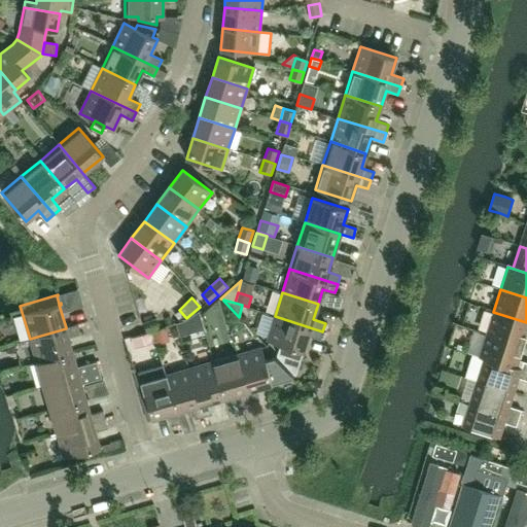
[(185,320),(176,323),(180,336),(205,328),(199,310),(185,320)]
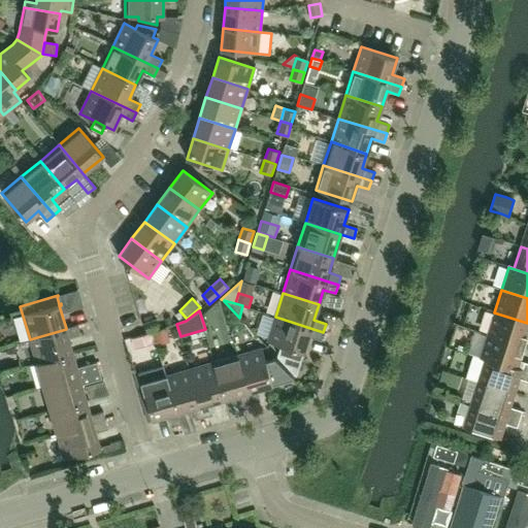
[(527,323),(494,312),(487,334),(524,347),(527,333),(527,323)]
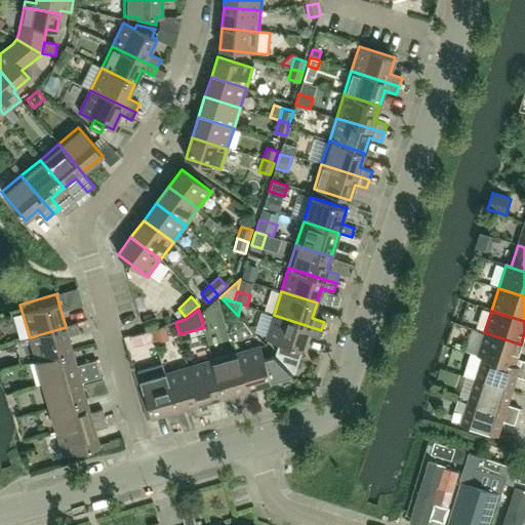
[(294,371),(307,334),(319,338),(321,330),(274,315),(266,339),(278,344),(275,352),(294,371)]
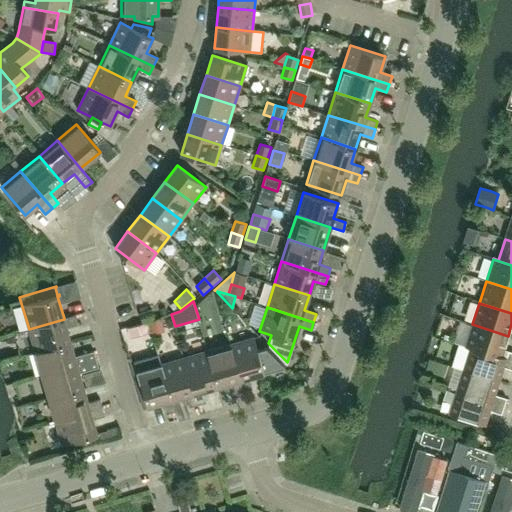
[(150,309),(138,313),(141,323),(148,321),(153,319),(150,309)]
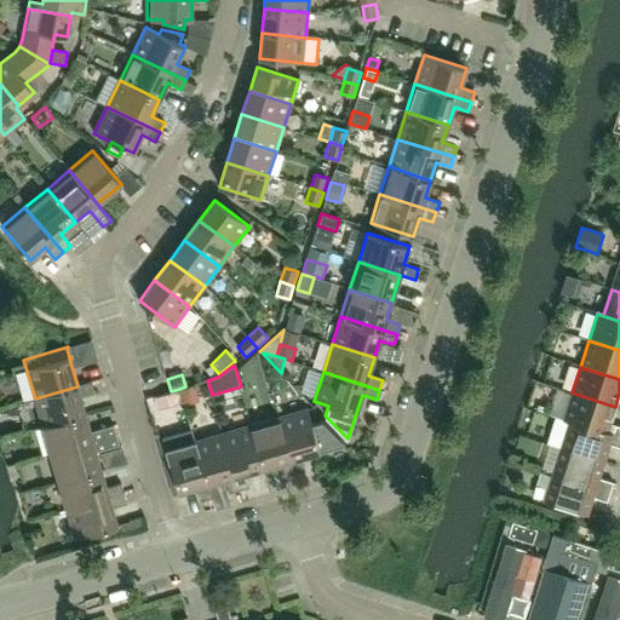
[(85,414),(80,396),(95,392),(91,382),(78,385),(78,386),(35,399),(42,426),(85,414)]
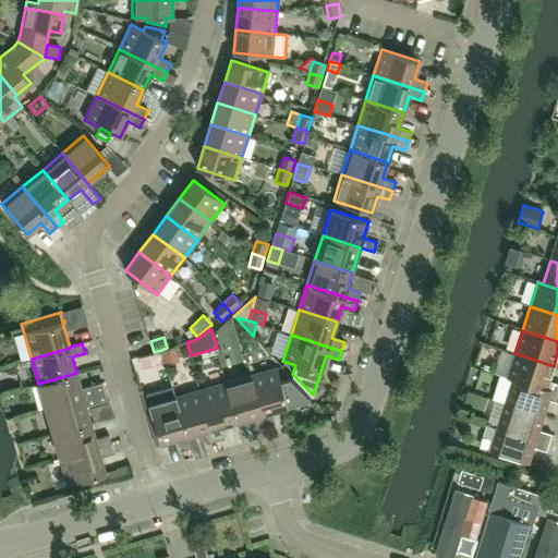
[(167,348),(161,350),(166,364),(179,360),(174,346),(167,348)]
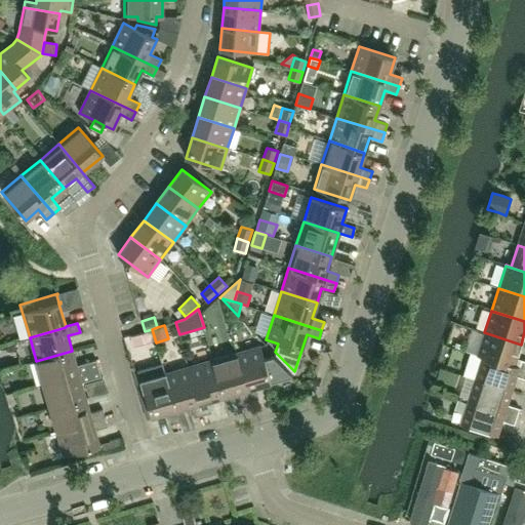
[(132,348),(151,341),(148,332),(129,337),(132,348)]
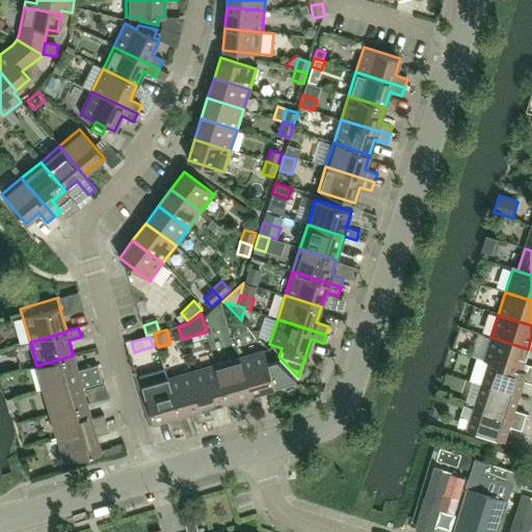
[(521,371),(528,349),(490,337),(483,361),(488,362),(531,375),(531,366),(528,365),(525,372),(521,371)]
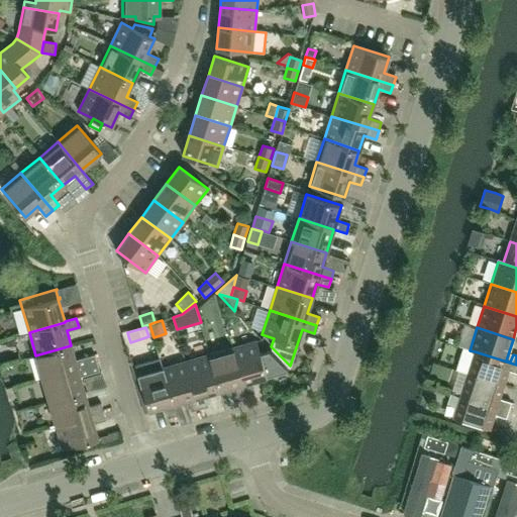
[(242,384),(242,383),(246,395),(254,393),(250,381),(288,371),(269,351),(260,353),(256,341),(232,348),(242,384)]
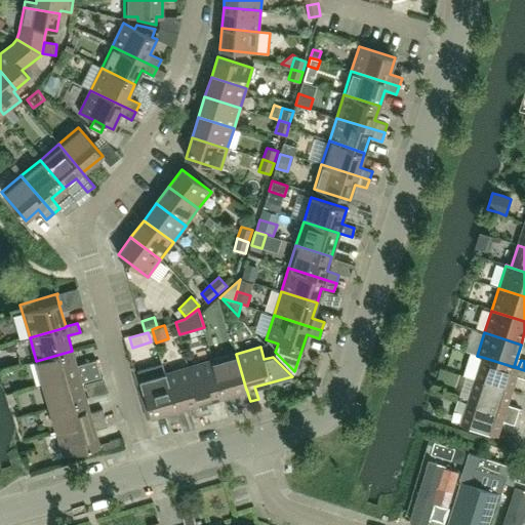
[(98,368),(96,360),(77,366),(72,351),(36,361),(43,385),(98,368)]
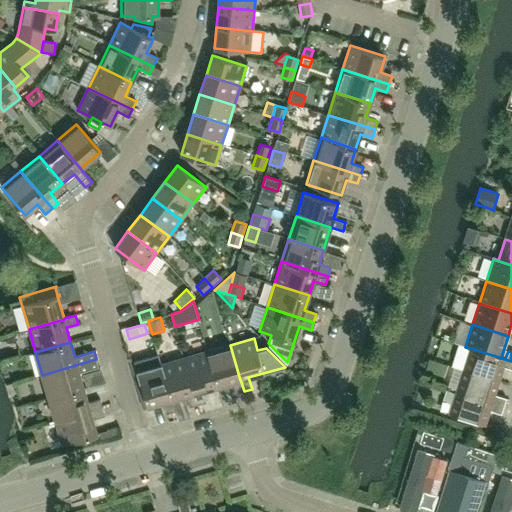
[(240,380),(230,345),(207,351),(217,386),(232,382),(235,394),(244,391),(240,379),(240,380)]
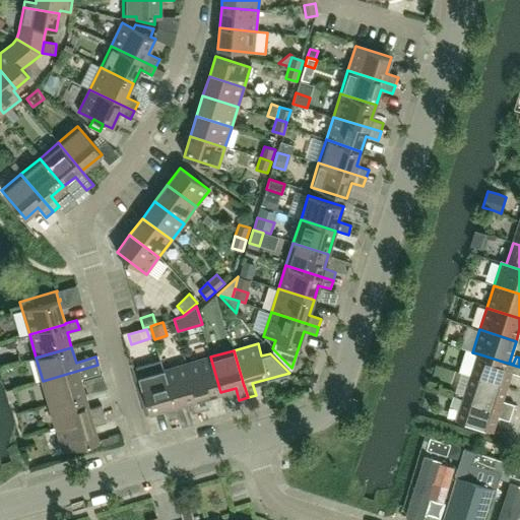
[(519,375),(519,367),(477,353),(470,375),(507,387),(511,373),(519,375)]
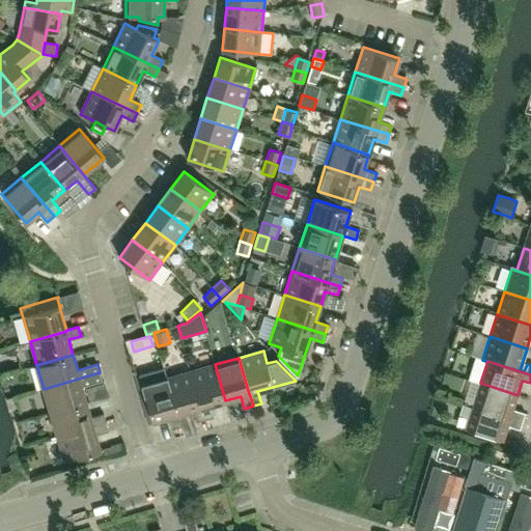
[(225,400),(215,364),(191,371),(204,420),(214,417),(210,404),(225,400)]
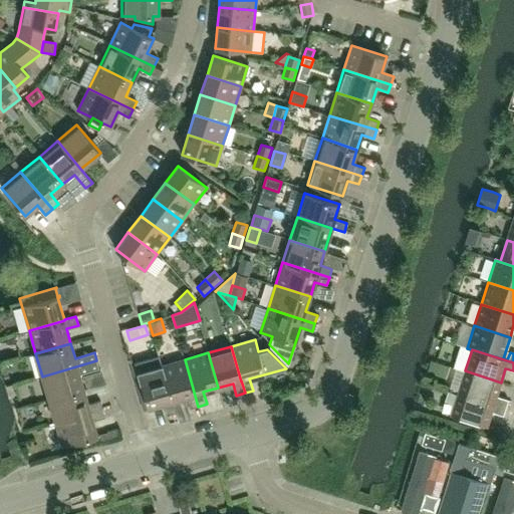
[(172,403),(172,401),(162,365),(159,355),(135,363),(148,408),(164,404),(167,416),(175,413),(172,403)]
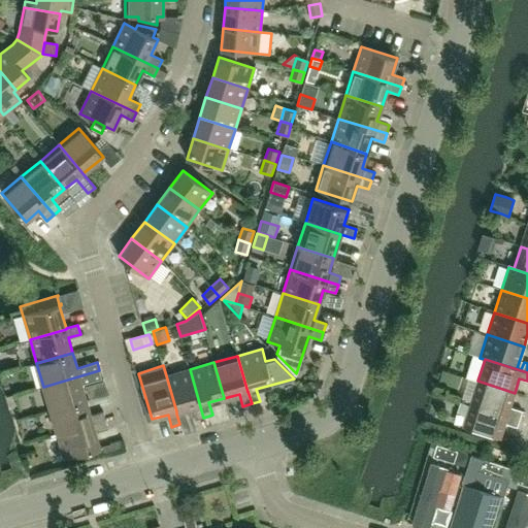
[(203,418),(190,369),(166,375),(176,411),(192,407),(195,420),(203,418)]
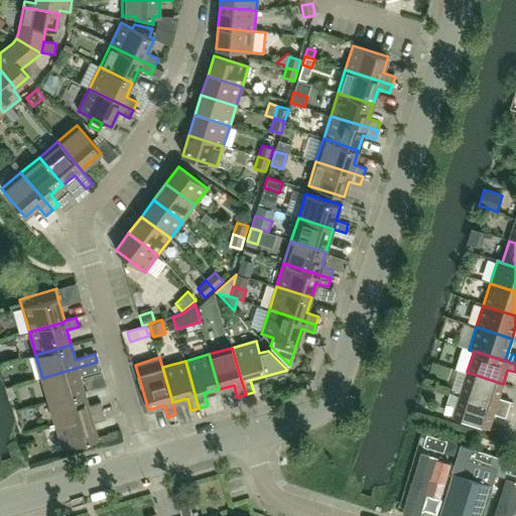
[(84,391),(80,376),(100,371),(97,362),(42,378),(49,401),(84,391)]
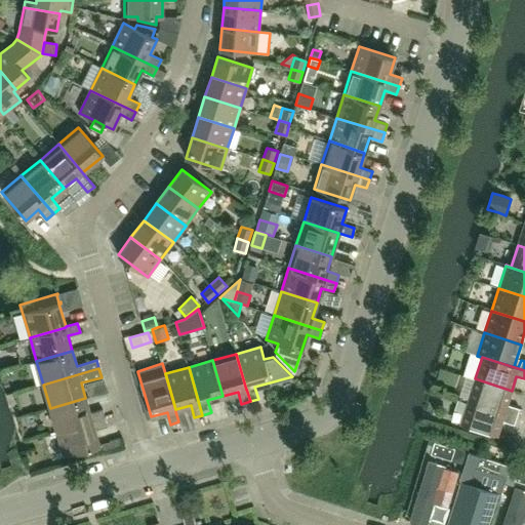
[(507,405),(512,391),(475,378),(468,401),(517,416),(519,408),(507,405)]
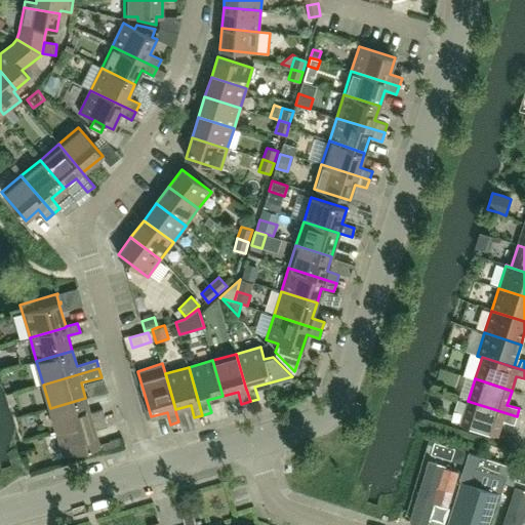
[(105,417),(103,409),(90,413),(85,398),(50,408),(56,432),(105,417)]
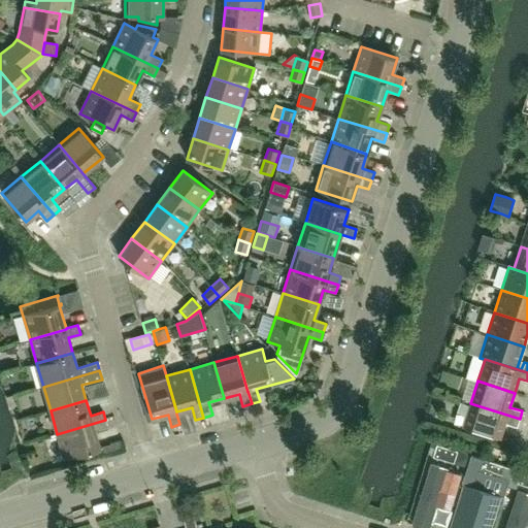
[(517,427),(520,419),(470,403),(463,427),(500,438),(504,424),(517,427)]
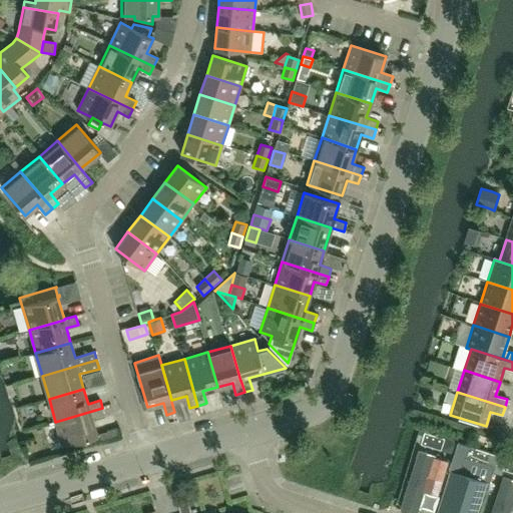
[(38,407),(16,411),(18,421),(40,417),(38,407)]
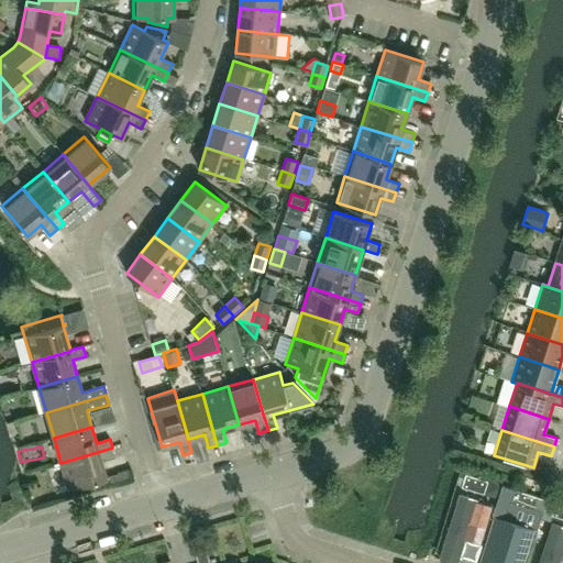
[(107,478),(102,461),(116,457),(112,448),(61,463),(68,489),(107,478)]
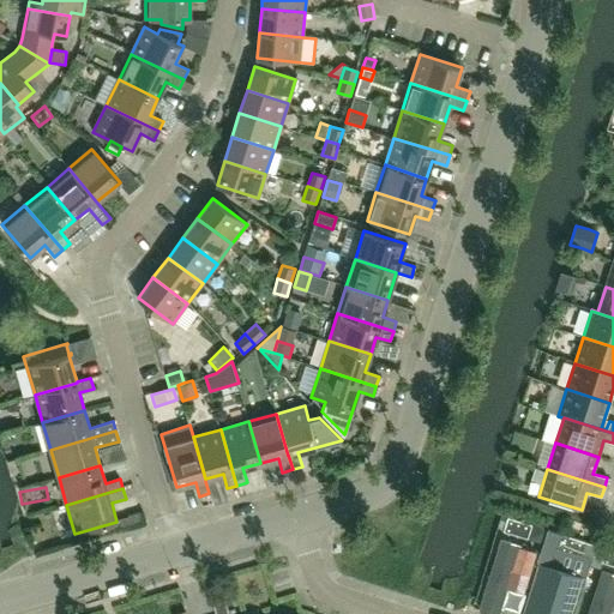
[(530,529),(531,525),(507,517),(503,531),(527,539),(530,529)]
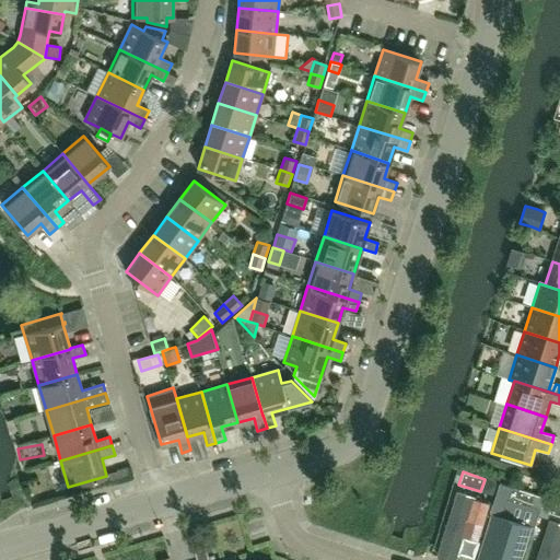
[(494,497),(499,483),(485,478),(485,479),(483,482),(481,491),(480,491),(494,497)]
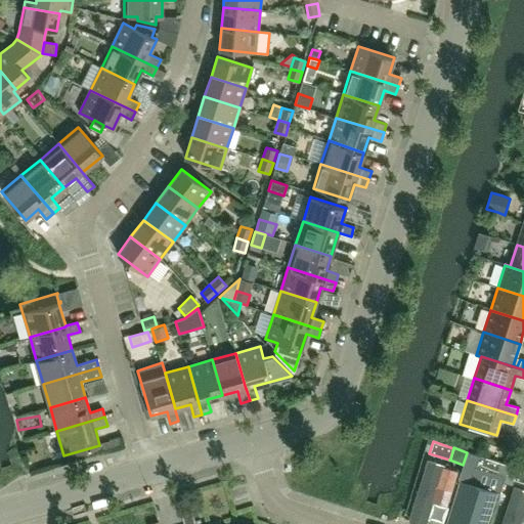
[(495,474),(499,463),(479,455),(475,468),(495,474)]
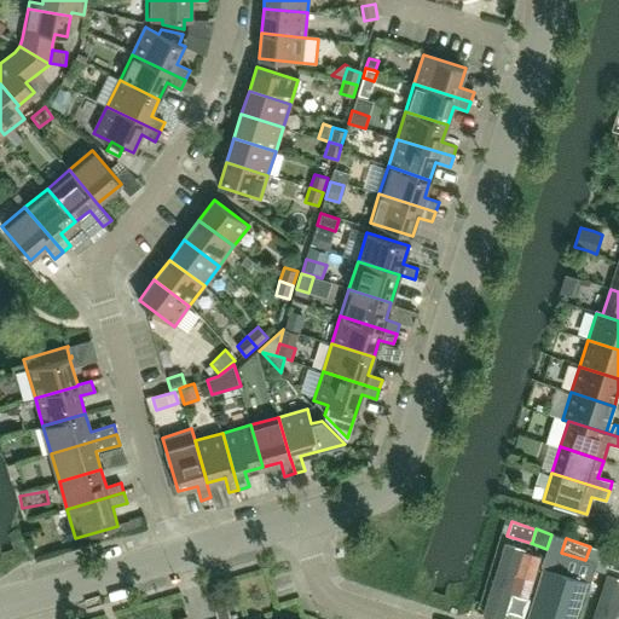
[(509,618),(515,599),(530,603),(541,560),(502,549),(482,618),(484,618),(509,618)]
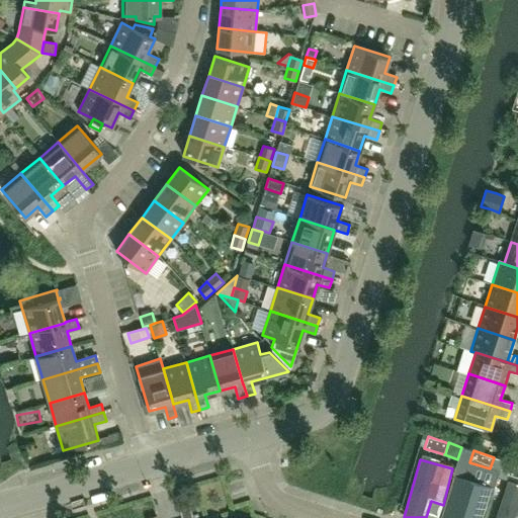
[(517,477),(517,464),(511,462),(508,475),(517,477)]
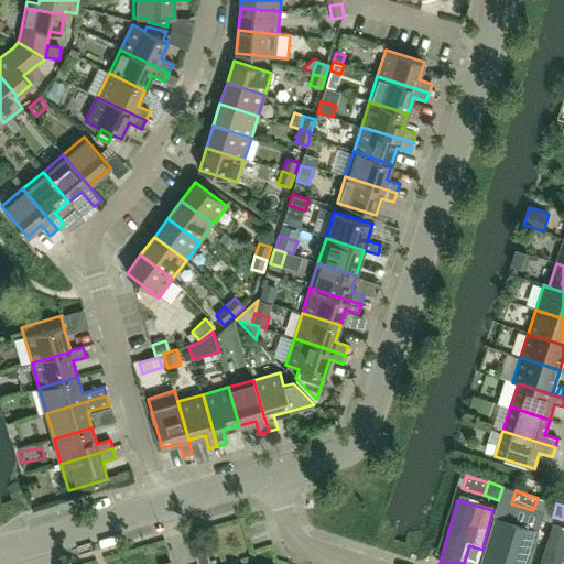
[(483,563),(523,563),(530,521),(490,516),(483,563)]
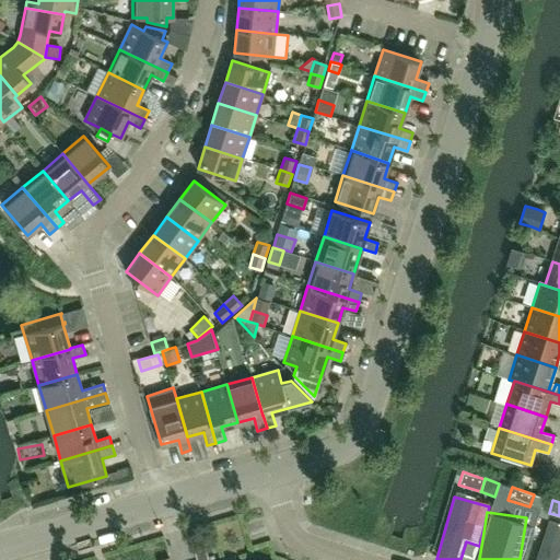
[(555,559),(559,546),(559,525),(547,522),(533,559),(555,559)]
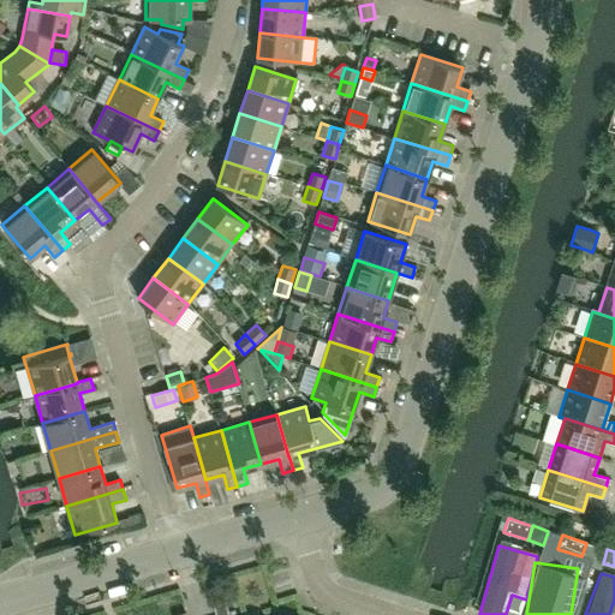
[(228,614),(225,601),(213,604),(215,614),(228,614)]
